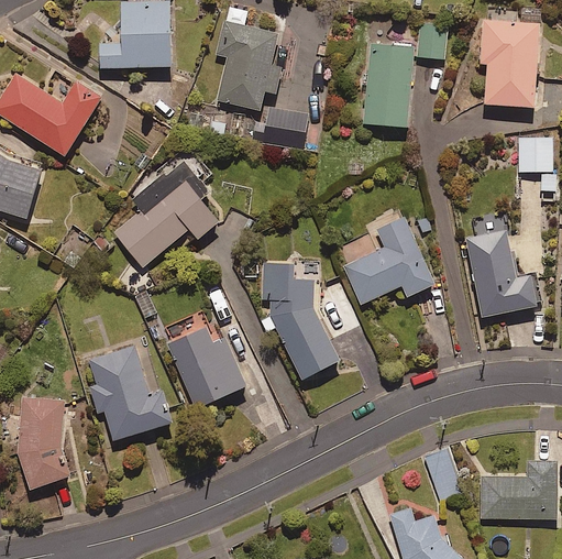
[(171,66),(168,0),(120,2),(121,43),(99,44),(100,68),(171,66)]
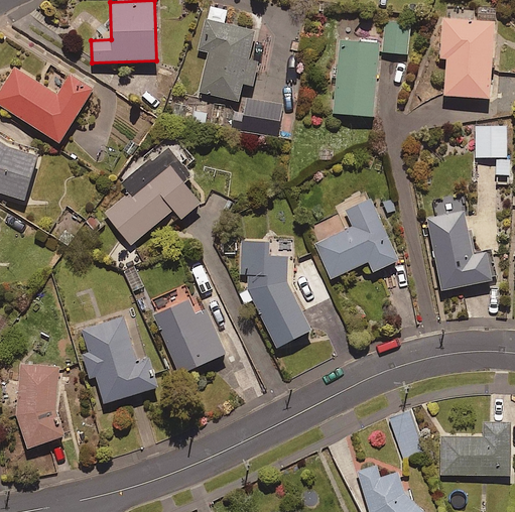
[(227,12),(209,8),(199,50),(209,52),(200,93),(238,102),(242,84),(252,86),(258,62),(248,59),(254,32),(224,25),(227,12)]
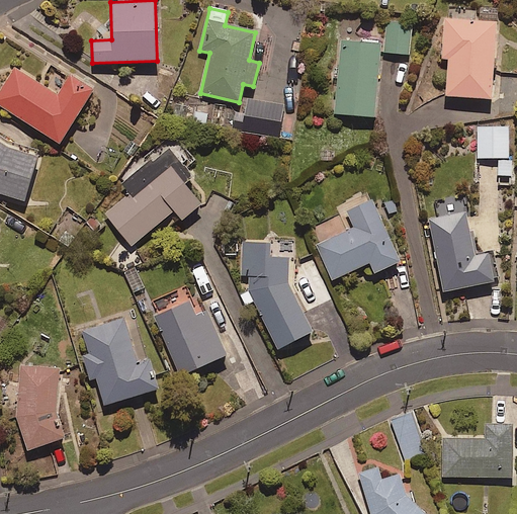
[(474,20),(475,13),(453,12),(453,19),(444,18),(441,59),(448,59),(446,95),(491,98),(496,21),(474,20)]
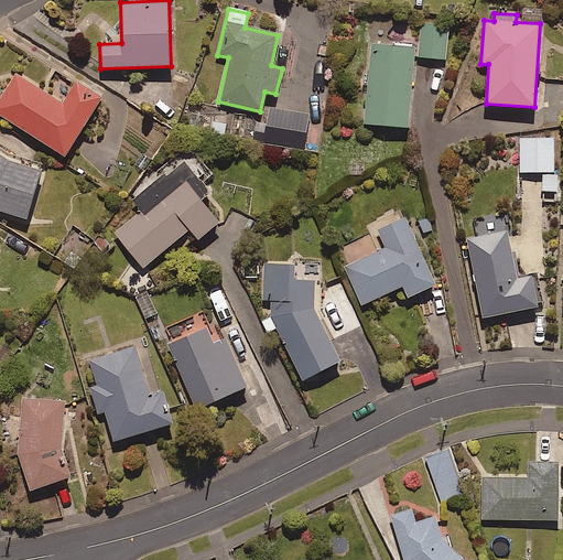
[(450,28),(422,24),(419,58),(446,62),(450,28)]
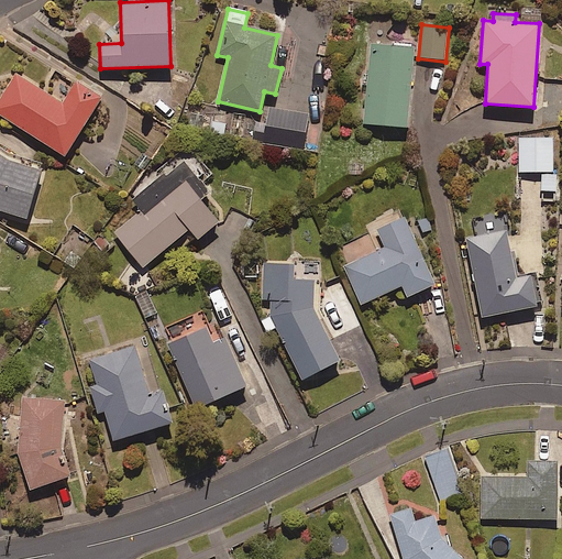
[(414,47),(372,43),(364,122),(406,127),(414,47)]
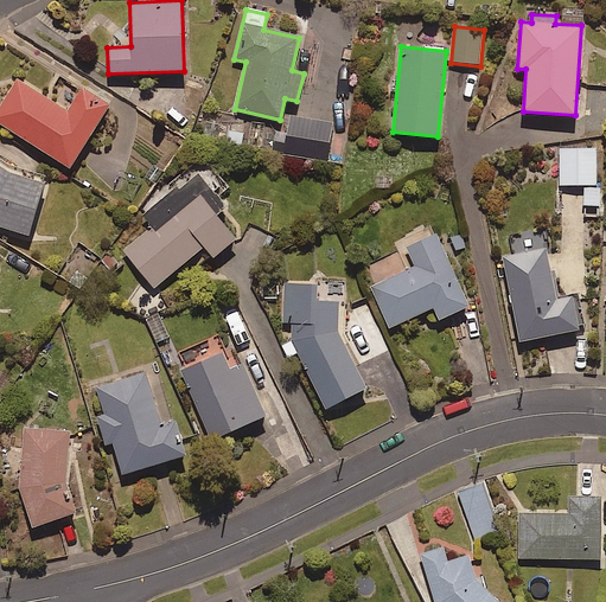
[(64,109),(18,81),(0,107),(0,123),(69,168),(107,108),(77,89),(64,109)]
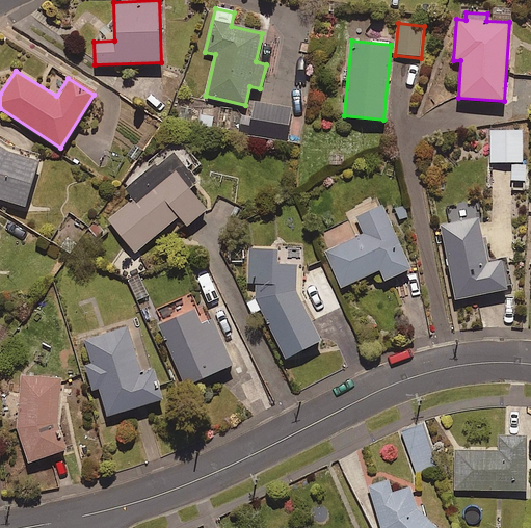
[(291,109),(255,103),(249,136),(286,142),(291,109)]
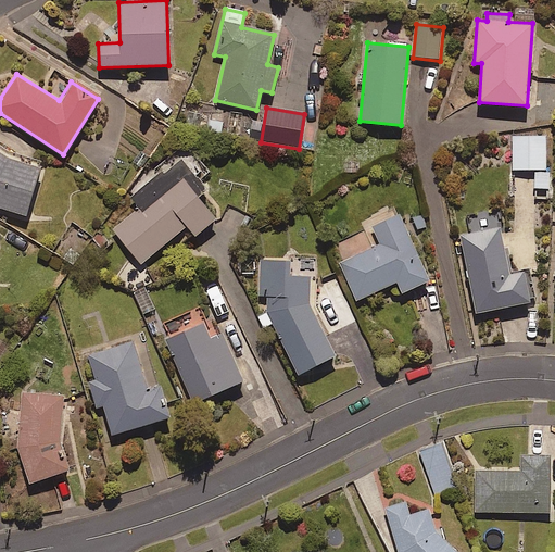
[(546,137),(513,138),(514,172),(535,171),(537,190),(547,190),(546,137)]
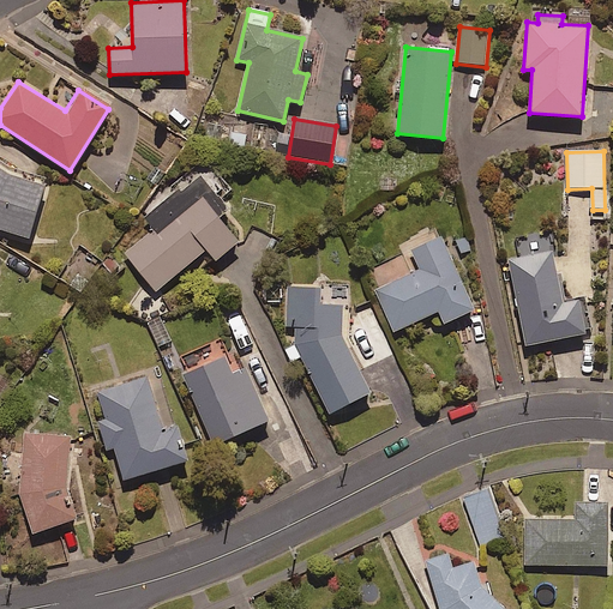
[(0,231),(1,233),(30,239),(48,191),(20,181),(0,169),(0,231)]
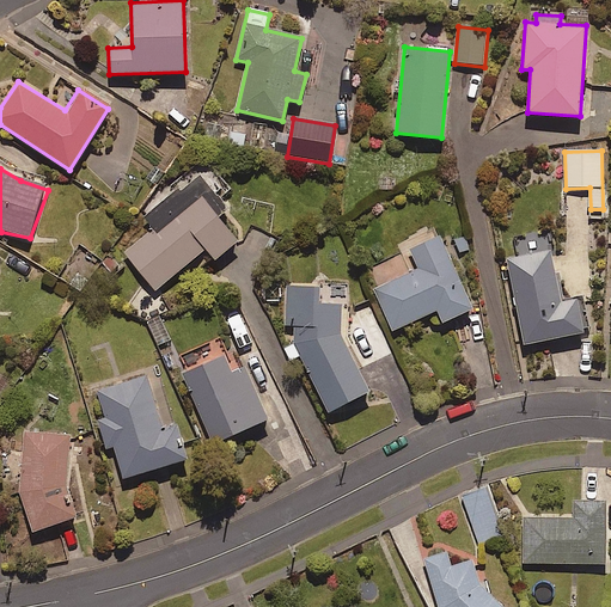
[(226,207),(199,172),(142,218),(151,228),(123,252),(154,290),(205,249),(213,259),(237,239),(218,215),(226,207)]
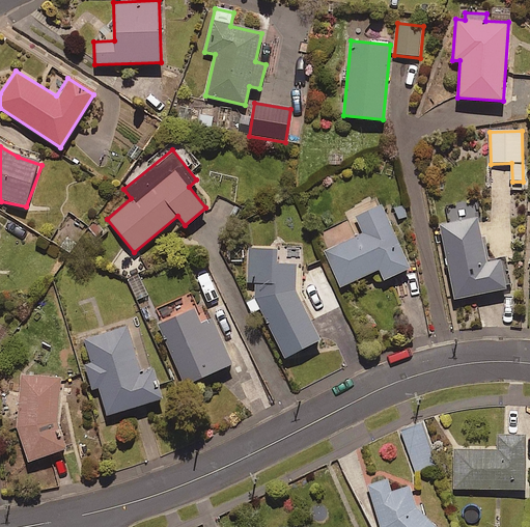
[(410,268),(381,204),(356,216),(364,234),(325,252),(341,287),(379,270),(384,280),(410,268)]
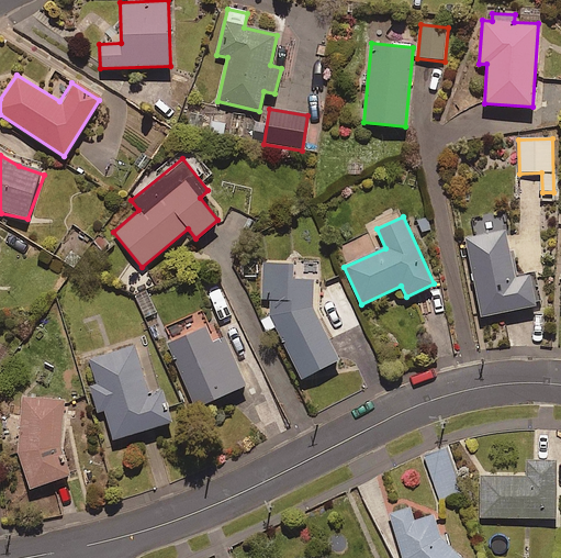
[(514,277),(505,231),(466,238),(481,315),(535,304),(529,275),(514,277)]
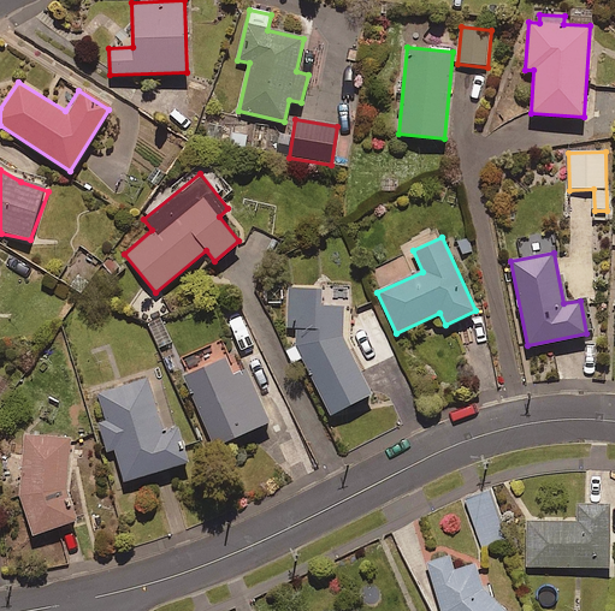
[(344,348),(344,325),(355,325),(355,298),(289,297),(288,339),(293,339),(299,355),(285,361),(291,375),(306,368),(330,422),(370,403),(344,348)]
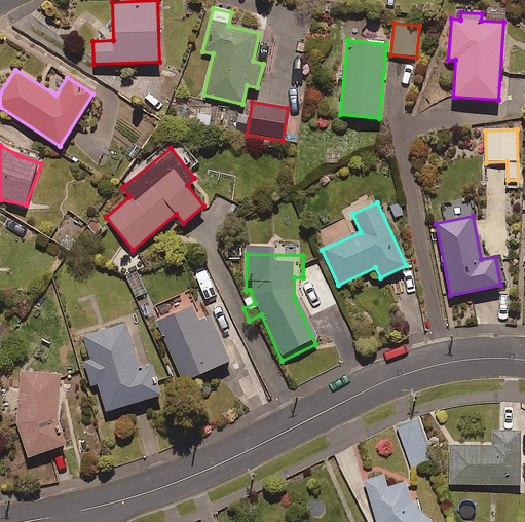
[(212,287),(202,265),(191,270),(200,292),(212,287)]
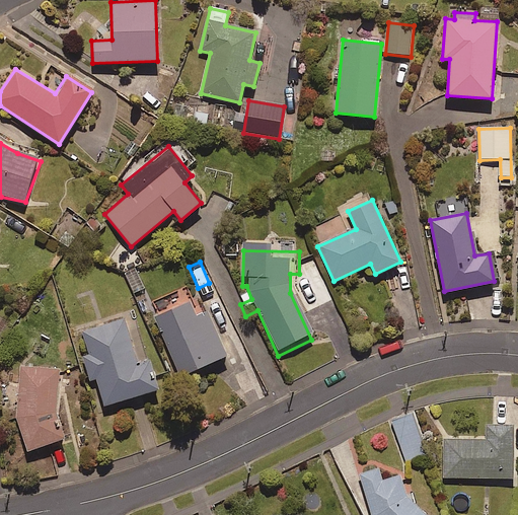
[(200,322),(194,307),(158,323),(183,380),(229,361),(210,318),(200,322)]
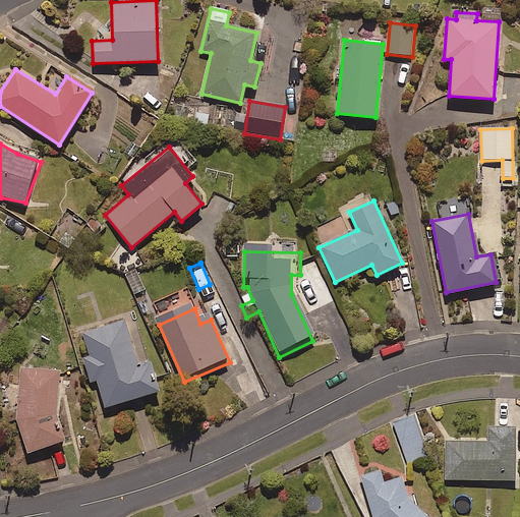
[(157,391),(134,317),(81,333),(89,356),(82,358),(90,382),(96,380),(104,407),(157,391)]
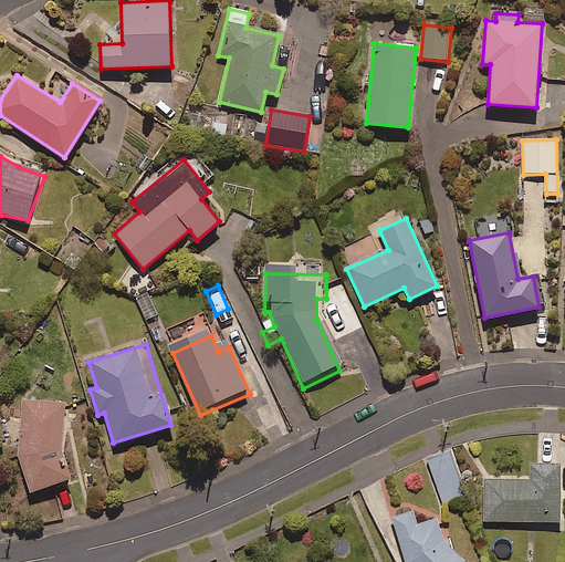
[(64,403),(24,401),(16,446),(29,491),(67,479),(61,448),(64,403)]
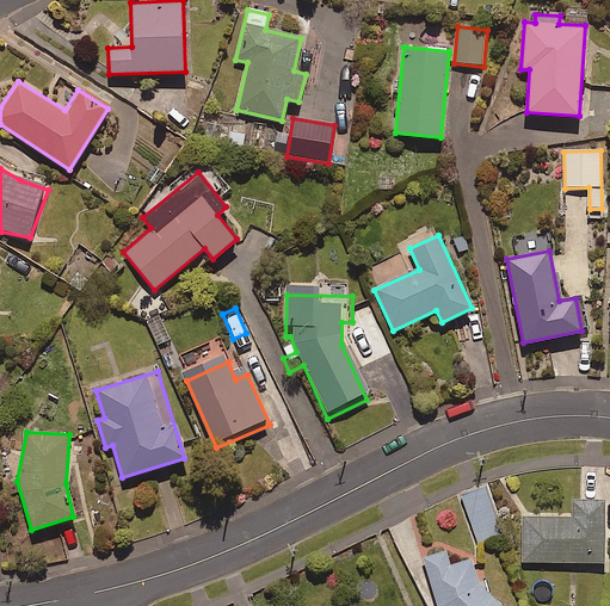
[(504,538),(486,489),(462,498),(480,548),(504,538)]
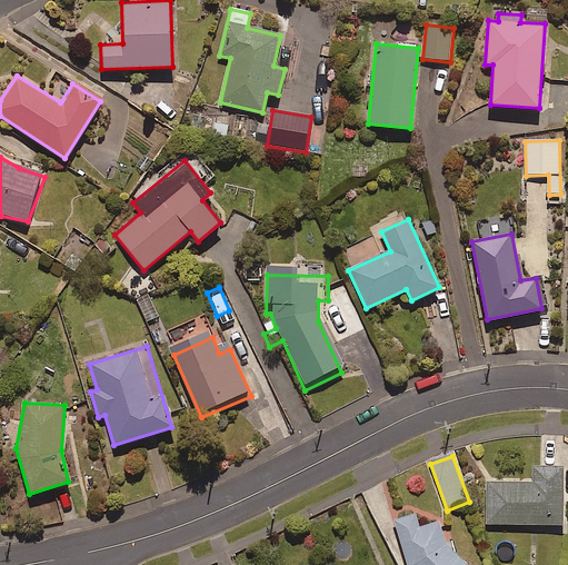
[(561,465),(532,466),(532,481),(487,483),(488,525),(564,524),(561,465)]
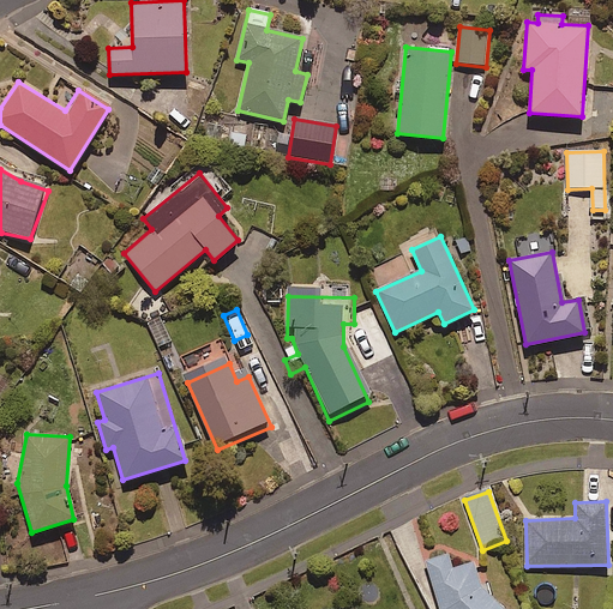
[(454,570),(449,555),(425,564),(440,608),(503,608),(482,589),(474,564),(454,570)]
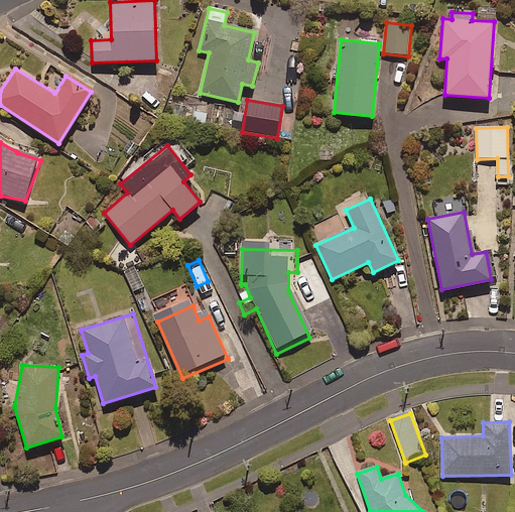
All buildings are outlined.
